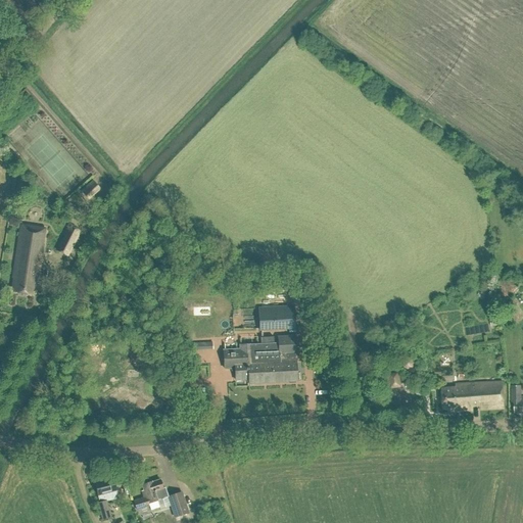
[(69,202),(81,187),(68,178),(57,192),(69,202)]
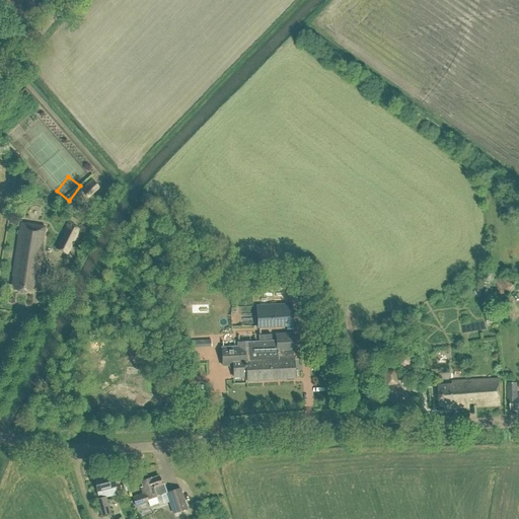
[(68,224),(55,249),(67,255),(80,230),(68,224)]
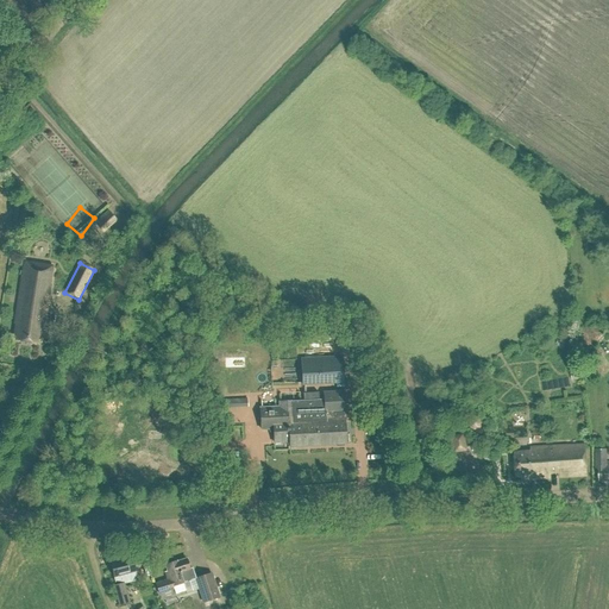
[(14,340),(36,344),(36,340),(38,340),(41,328),(42,328),(45,306),(42,305),(43,295),(48,295),(49,287),(51,269),(24,264),(13,324),(14,325),(12,337),(14,337),(14,340)]
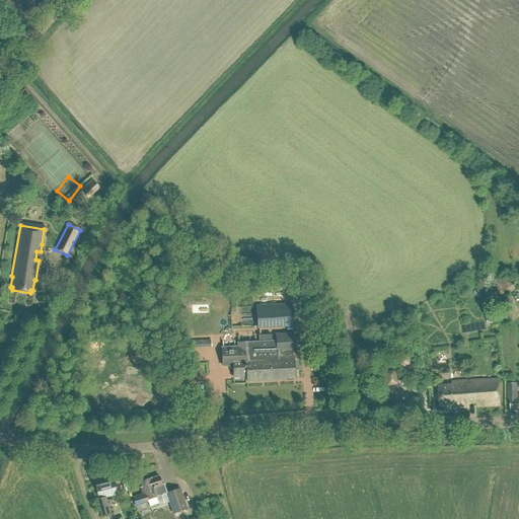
[(13,237),(17,237),(17,227),(1,227),(1,245),(13,245),(13,237)]
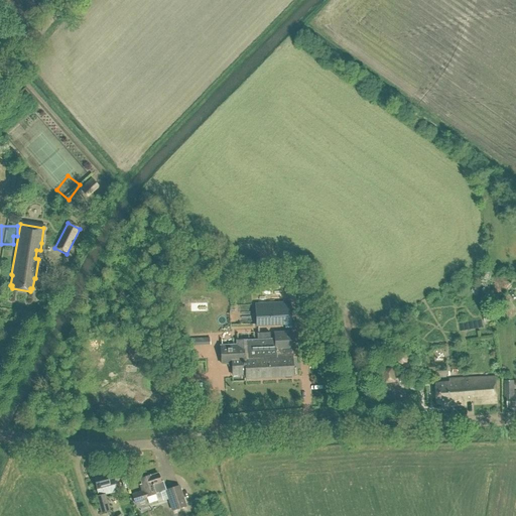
[(0,293),(8,294),(14,250),(0,247),(0,293)]
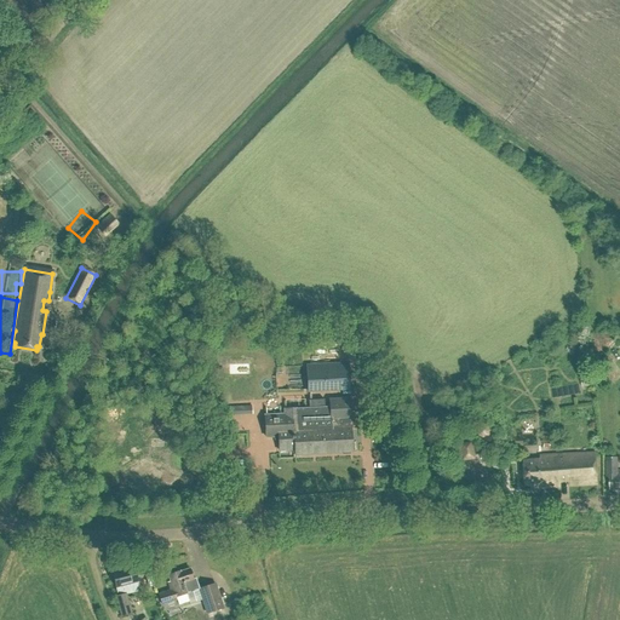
[(597,371),(603,379),(619,368),(613,359),(597,371)]
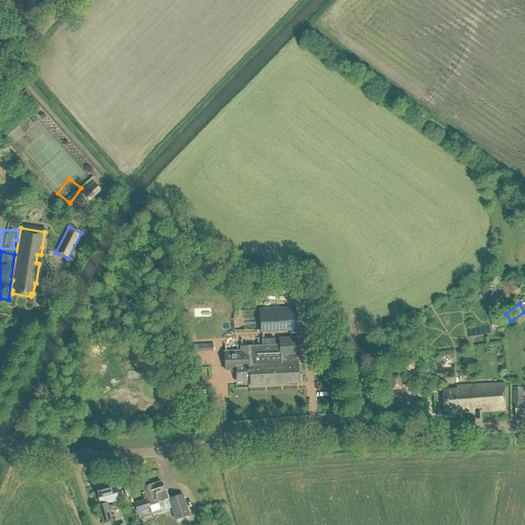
[(294,307),(258,309),(259,332),(296,331),(294,307)]
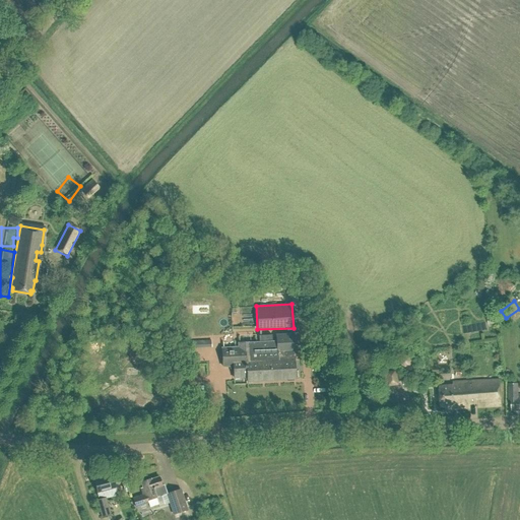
[(230,370),(233,370),(233,379),(247,379),(247,382),(295,380),(291,334),(275,335),(275,342),(272,342),(271,335),(259,336),(259,343),(238,344),(238,348),(221,348),(222,367),(230,367),(230,370)]
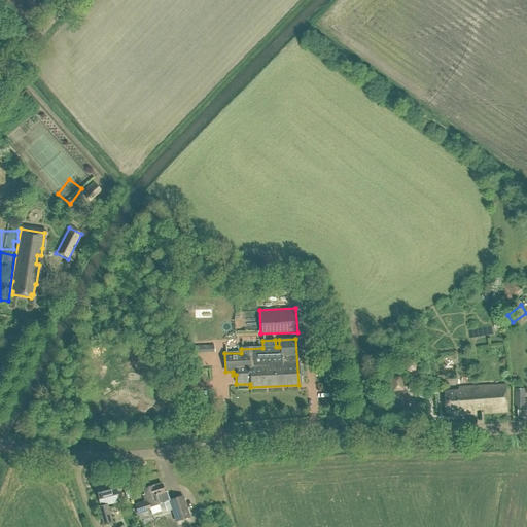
[(388,392),(403,390),(401,377),(386,379),(388,392)]
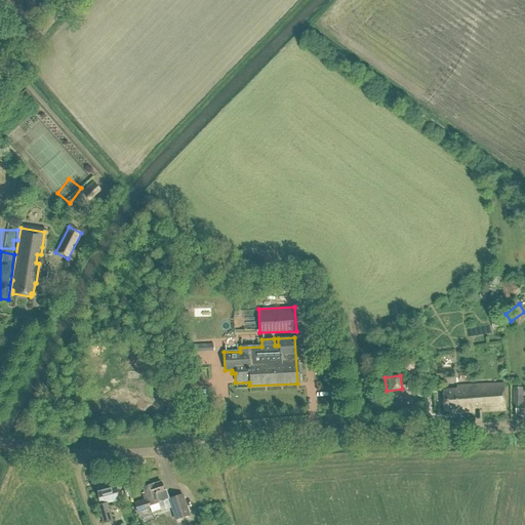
[(506,411),(505,384),(458,386),(458,390),(444,391),(445,411),(448,411),(448,414),(475,413),(475,409),(483,408),(483,412),(506,411)]
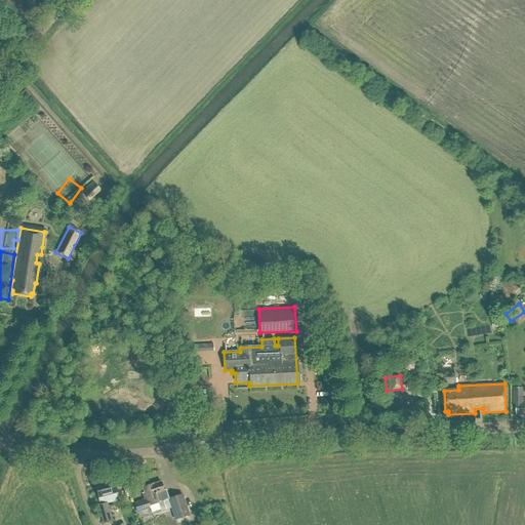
[(524,399),(523,399),(523,388),(514,388),(514,405),(517,405),(517,415),(524,414),(524,399)]
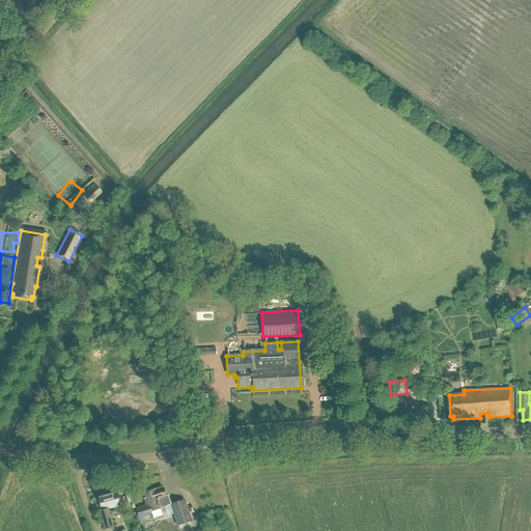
[(123,493),(121,484),(114,486),(113,485),(94,491),(99,503),(101,509),(98,510),(103,528),(111,526),(106,508),(118,505),(116,495),(123,493)]
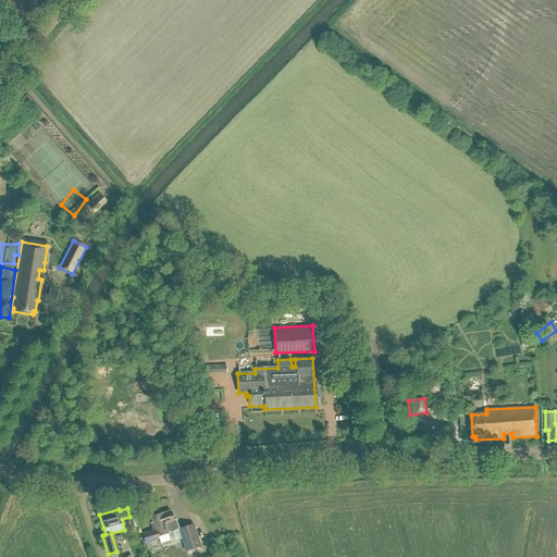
[(151,531),(143,534),(146,544),(159,540),(160,543),(169,540),(166,533),(177,530),(178,530),(175,520),(173,521),(170,512),(160,515),(150,518),(151,523),(149,524),(151,531)]
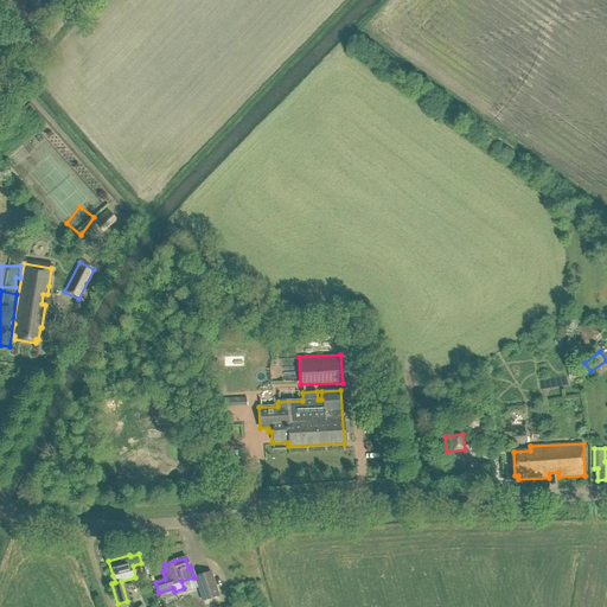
[(193,577),(202,601),(218,595),(210,572),(195,577),(193,577)]
